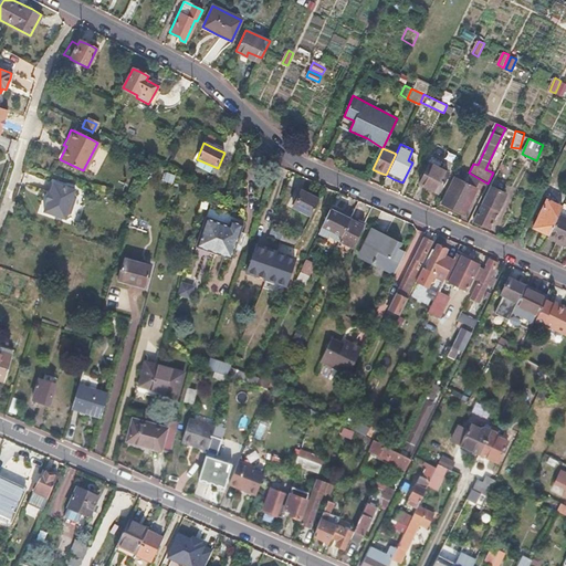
[(446,173),(428,164),(418,184),(427,188),(437,192),(446,173)]
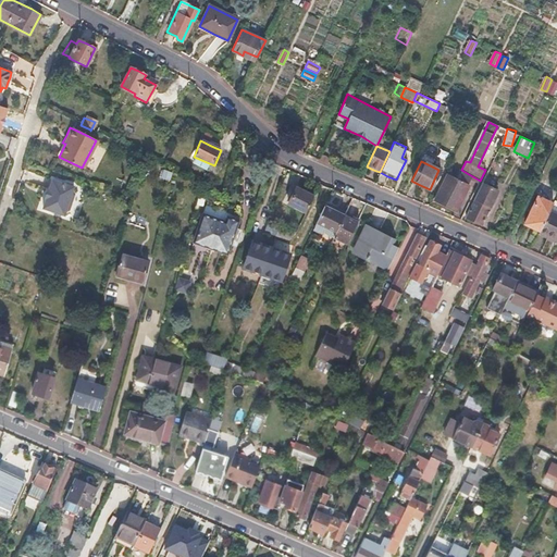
[(448,182),(443,180),(434,199),(445,203),(455,209),(467,185),(450,177),(448,182)]
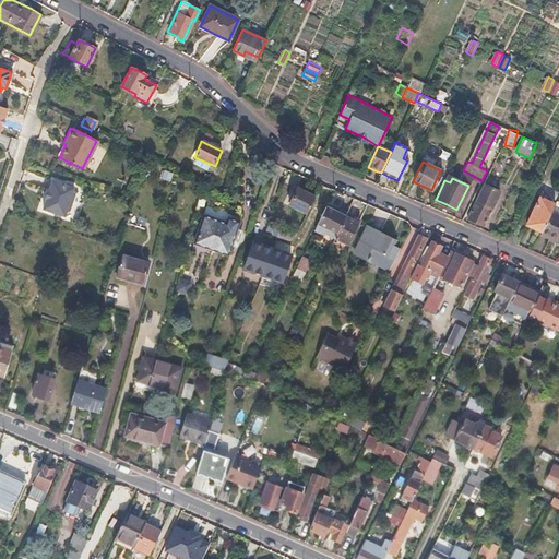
[(43,207),(64,215),(66,215),(67,211),(70,210),(74,194),(73,191),(74,187),(51,179),(48,189),(47,189),(45,198),(46,198),(43,207)]
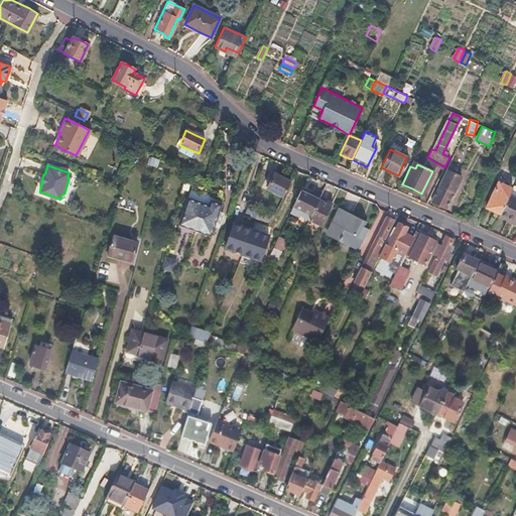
[(461,176),(446,169),(431,201),(438,205),(445,208),(461,176)]
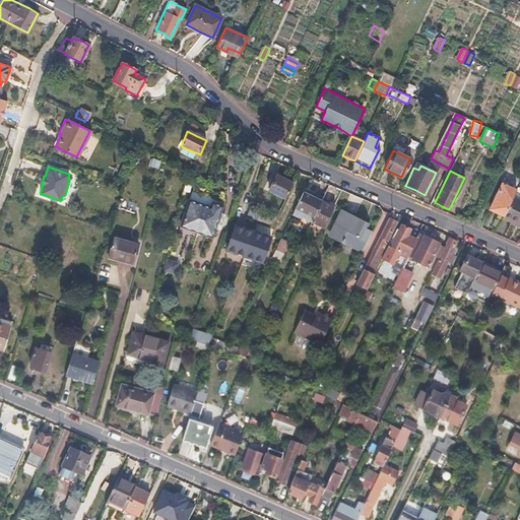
[(283,179),(275,175),(268,189),(284,197),(291,183),(283,179)]
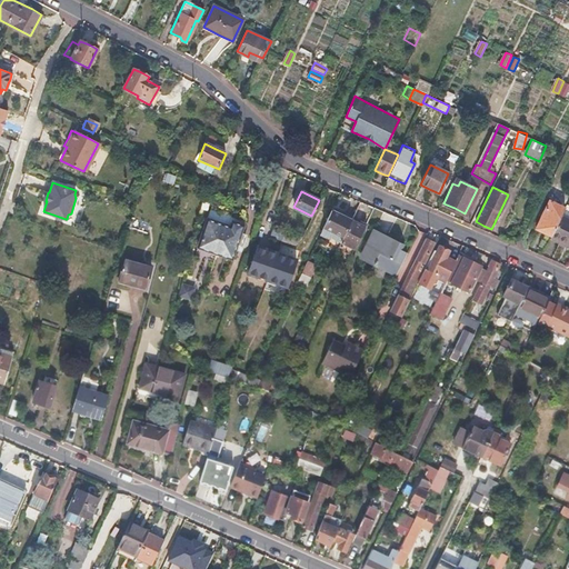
[(565,208),(550,201),(536,229),(543,232),(551,236),(561,217),(565,208)]
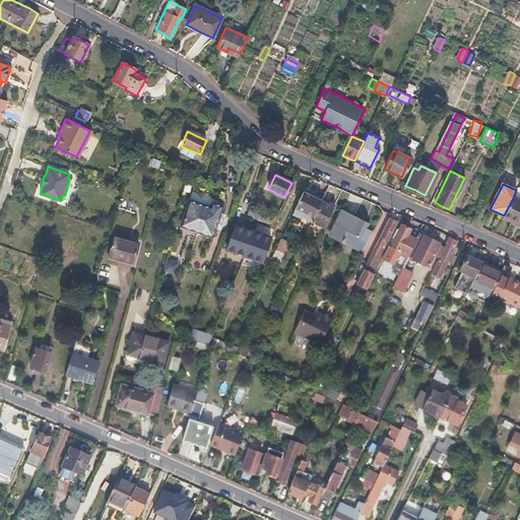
[(313,196),(304,192),(297,206),(314,214),(320,201),(321,200),(313,196)]
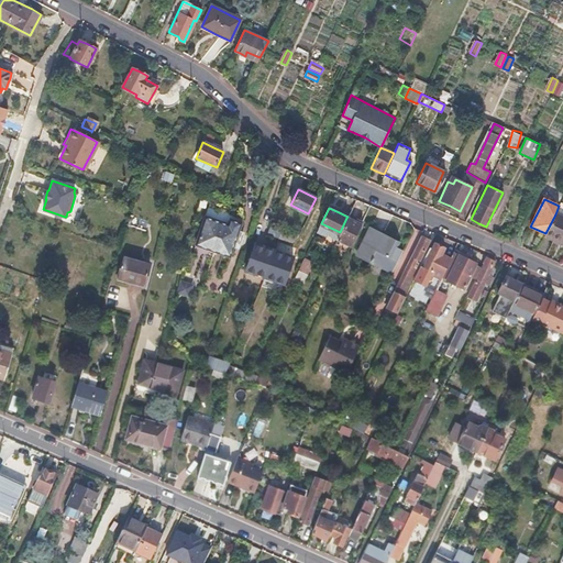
[(562,218),(555,214),(545,233),(544,236),(553,241),(562,245),(562,243),(562,218)]
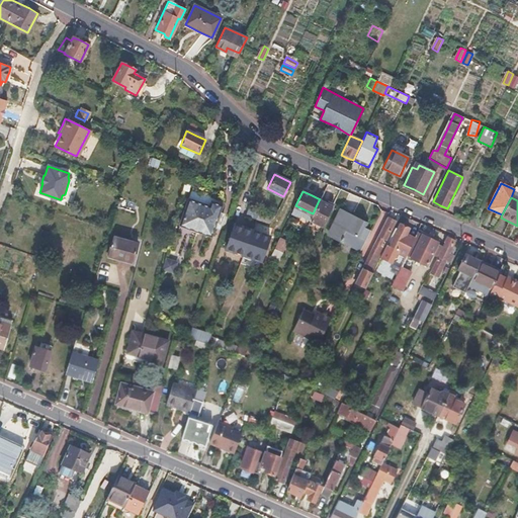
[(180,225),(199,232),(211,236),(223,205),(217,204),(211,202),(209,207),(189,200),(180,225)]
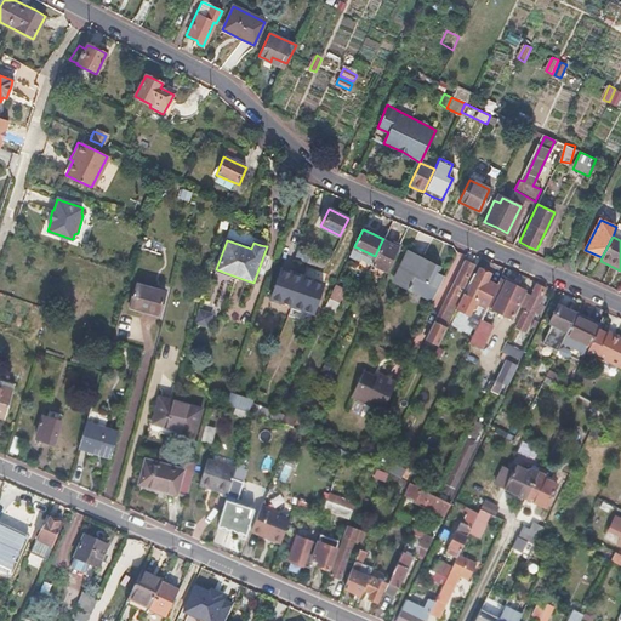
[(391,244),(382,240),(375,256),(371,263),(386,271),(398,246),(391,244)]
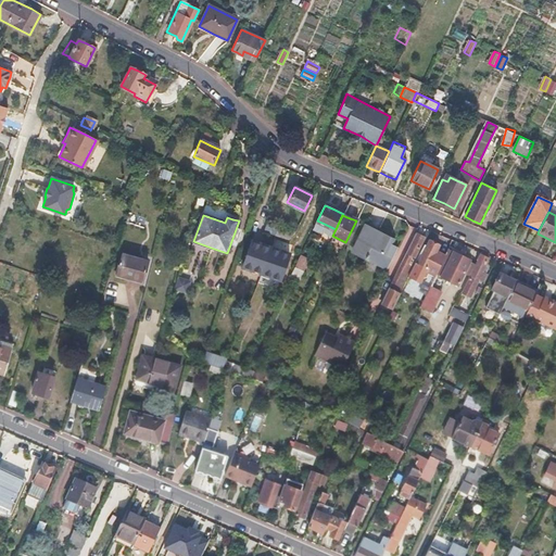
[(336,229),(317,220),(314,229),(321,234),(323,231),(332,236),(336,229)]
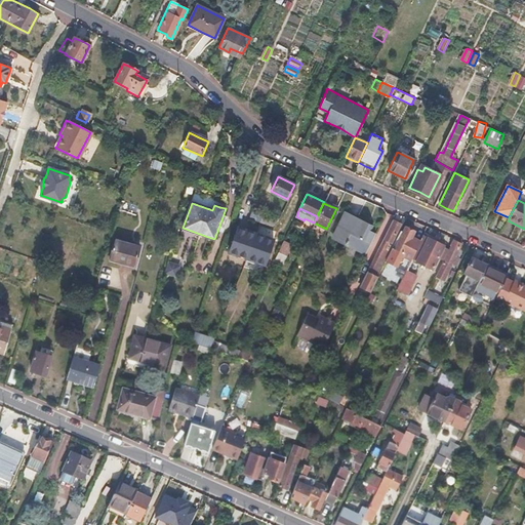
[(334,227),(338,229),(334,237),(364,251),(374,231),(369,229),(371,225),(357,217),(342,210),(334,227)]
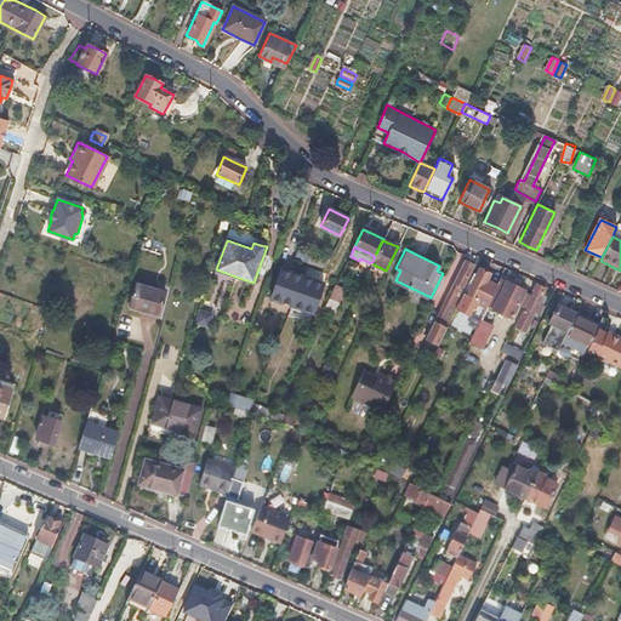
[(468,262),(465,260),(438,313),(425,340),(437,345),(446,326),(443,325),(459,294),(461,289),(457,286),(459,285),(462,286),(473,263),(468,262)]
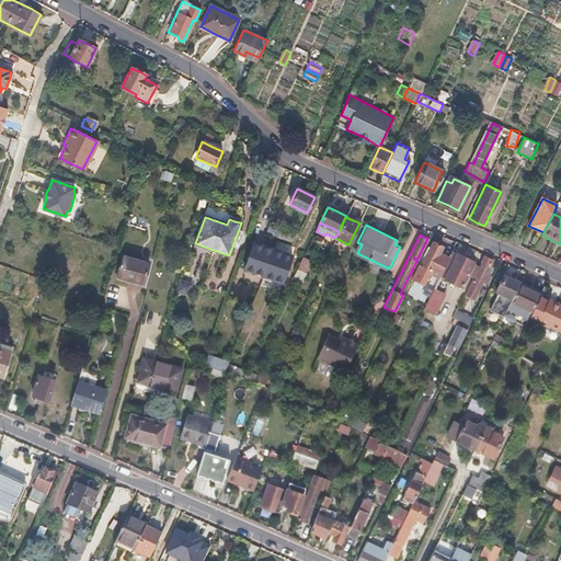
[(451,251),(443,247),(437,243),(433,241),(430,247),(427,245),(412,276),(424,282),(426,278),(431,277),(433,272),(439,275),(442,271),(451,251)]
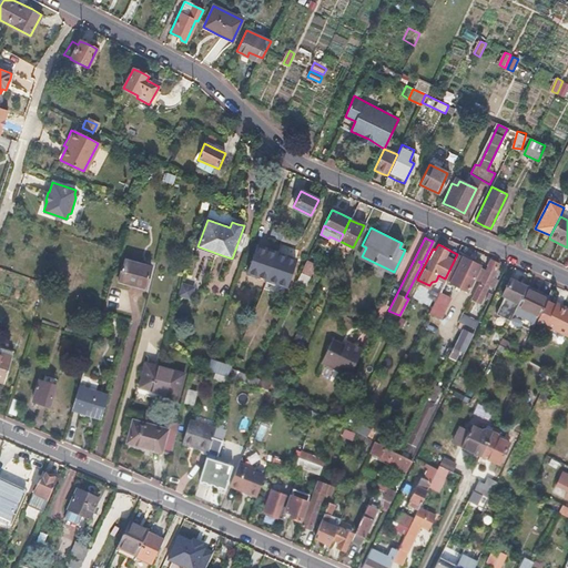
[(283,256),(274,253),(256,246),(246,271),(283,285),(293,260),(283,256)]
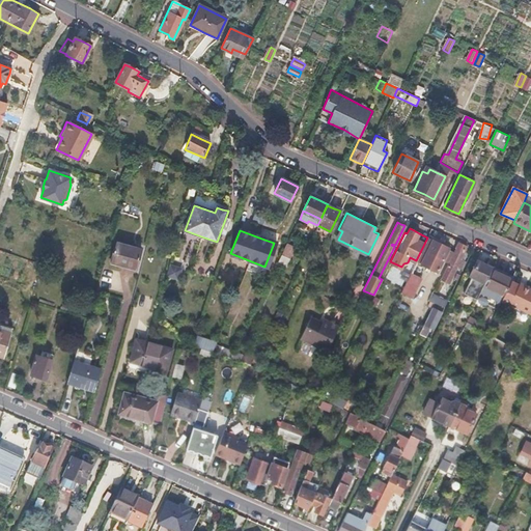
[(441,244),(432,240),(423,258),(418,256),(416,260),(412,270),(418,273),(422,266),(436,273),(441,262),(446,266),(453,251),(448,249),(448,248),(441,244)]
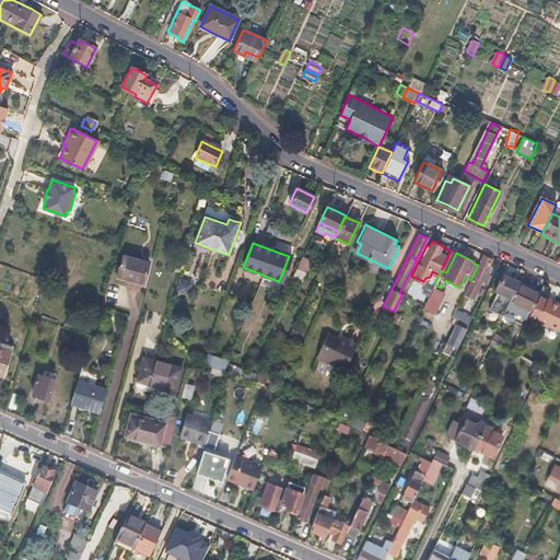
[(150,263),(124,255),(117,277),(130,280),(142,284),(150,263)]
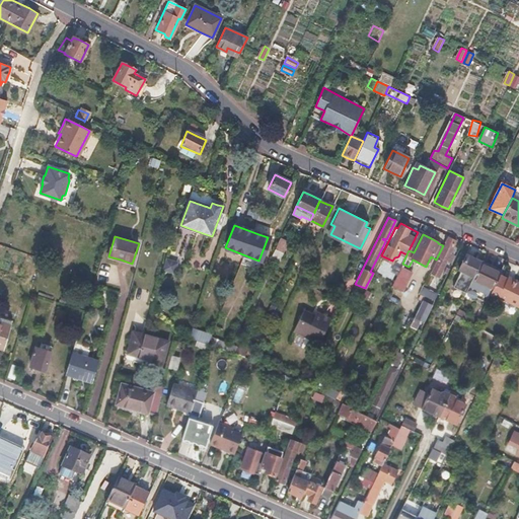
[(451,239),(448,238),(431,274),(437,277),(445,261),(450,263),(453,255),(449,253),(455,241),(451,239)]
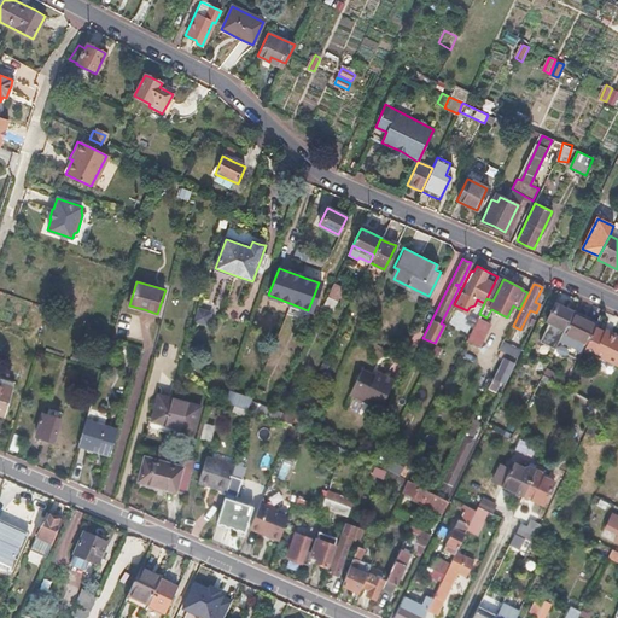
[(344,289),(334,285),(324,305),(334,310),(344,289)]
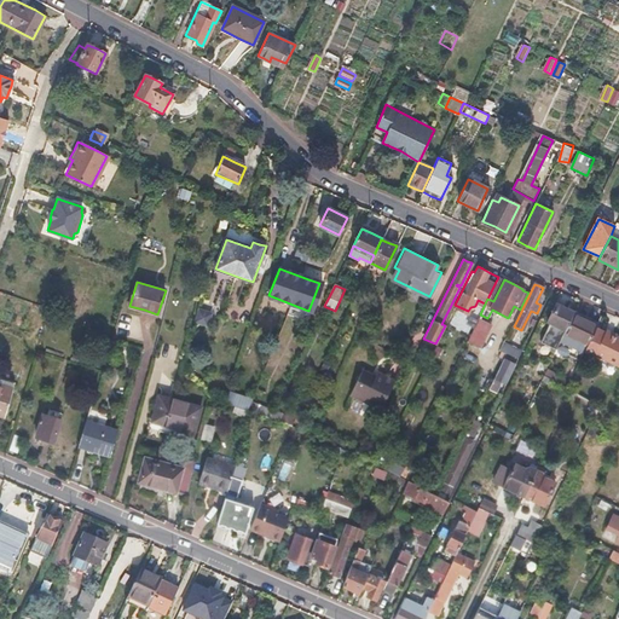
[(565,308),(556,304),(547,322),(550,323),(565,331),(572,314),(573,312),(565,308)]
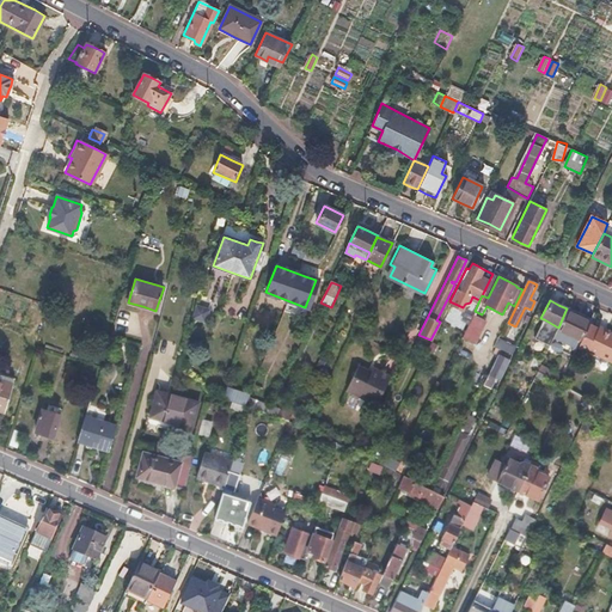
[(579,317),(565,311),(558,328),(556,331),(581,343),(588,328),(591,323),(579,317)]
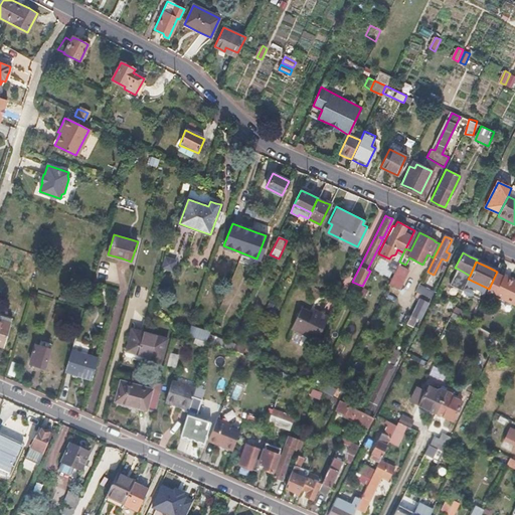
[(408,270),(397,265),(388,284),(399,289),(408,270)]
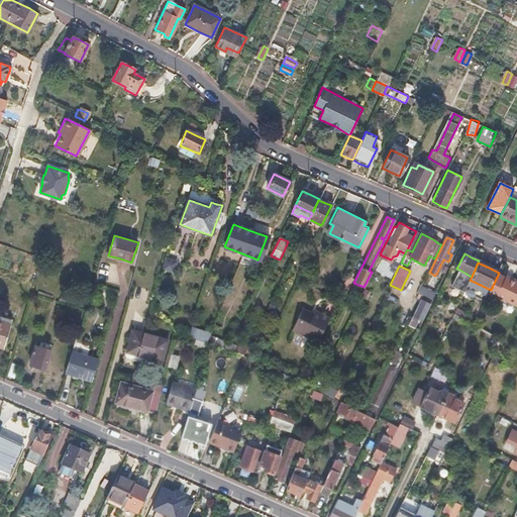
[(472,277),(459,270),(452,286),(464,292),(467,288),(470,280),(472,277)]
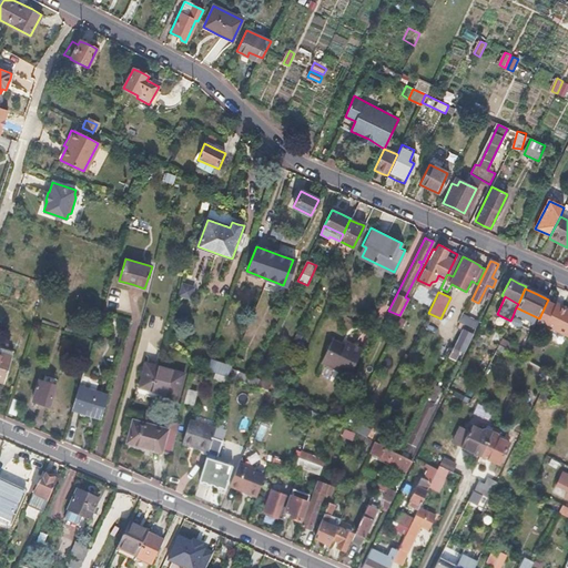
[(549,306),(546,304),(539,318),(535,325),(543,330),(544,327),(567,338),(567,335),(567,312),(555,305),(554,307),(549,306)]
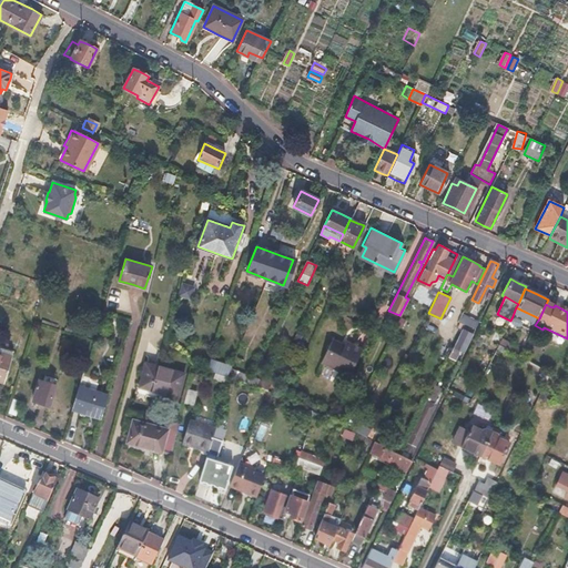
[(539,318),(516,307),(513,316),(535,326),(535,325),(539,318)]
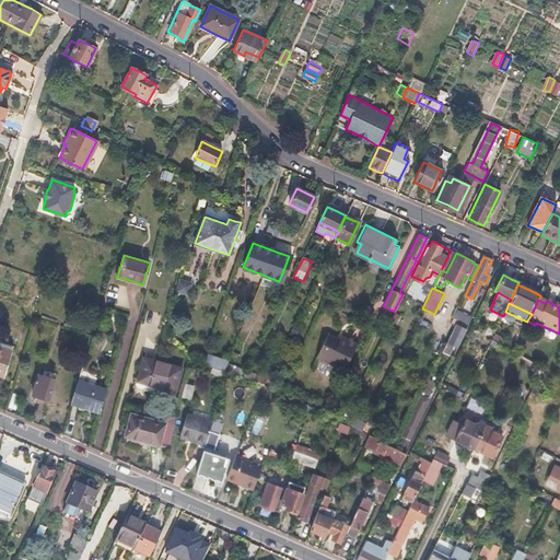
[(467,328),(456,324),(442,351),(447,354),(453,346),(457,348),(467,328)]
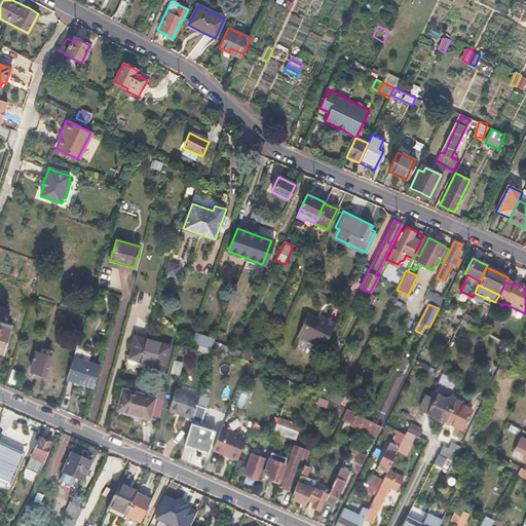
[(65,314),(60,313),(54,330),(60,331),(65,314)]
